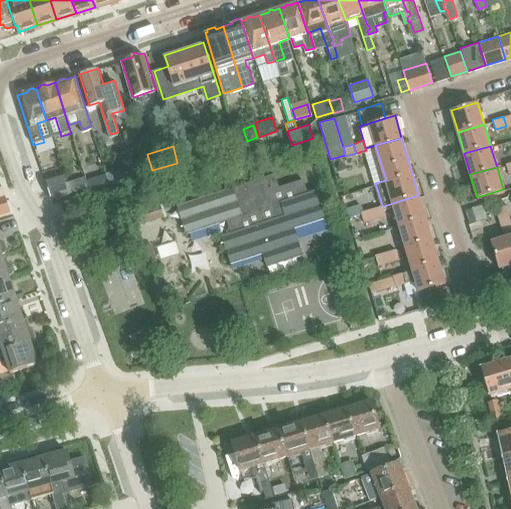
[(117,169),(105,172),(109,184),(121,180),(117,169)]
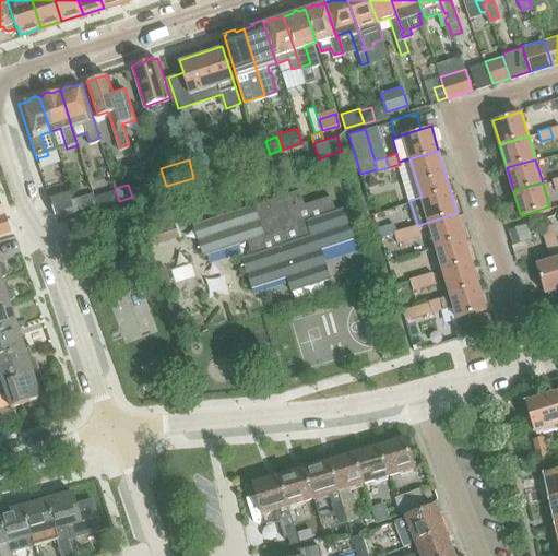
[(68,188),(49,194),(56,215),(60,214),(75,210),(71,198),(69,192),(68,188)]
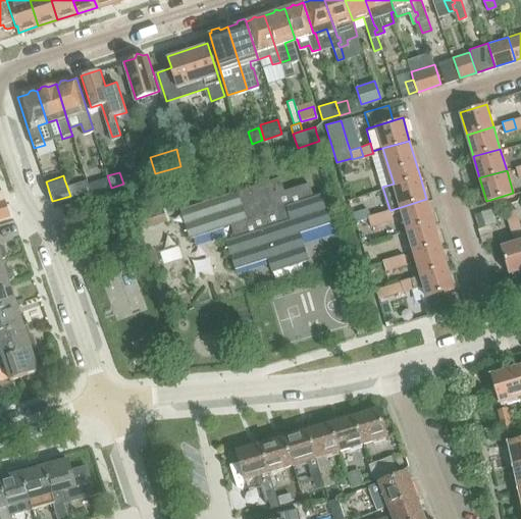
[(90,189),(91,193),(111,188),(107,175),(88,182),(90,189)]
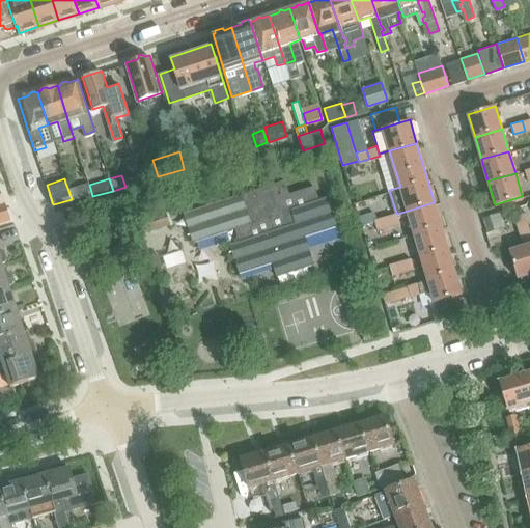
[(231,243),(241,271),(274,260),(278,274),(312,262),(303,235),(336,225),(327,196),(318,198),(314,185),(289,193),(285,179),(186,212),(195,241),(235,228),(240,241),(231,243)]
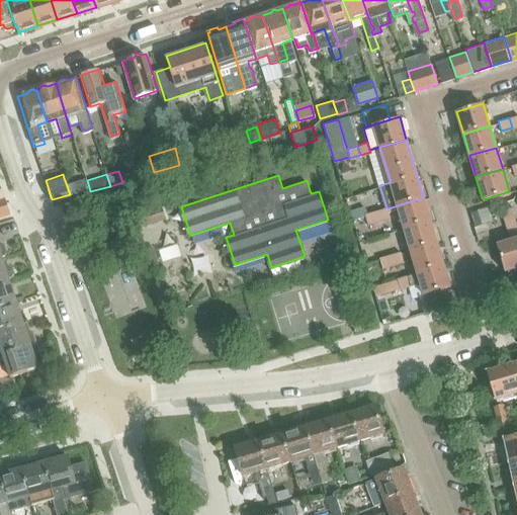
[(66,183),(70,194),(89,187),(86,177),(66,183)]
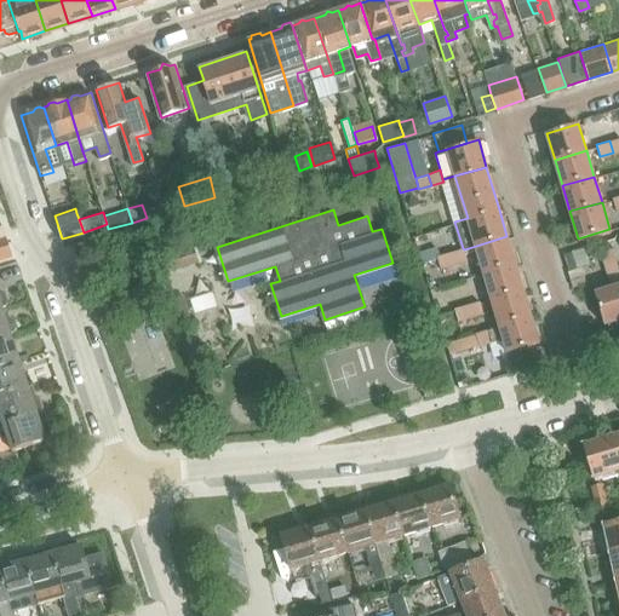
[(5,235),(0,236),(0,258),(11,254),(5,235)]
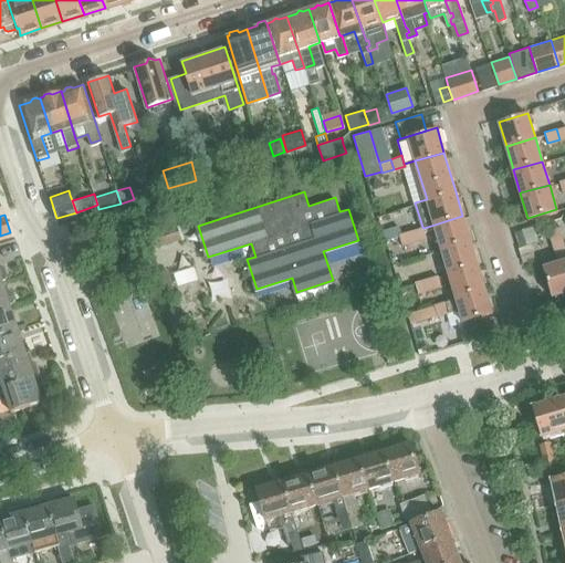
[(462,216),(435,225),(438,237),(441,248),(470,240),(462,216)]
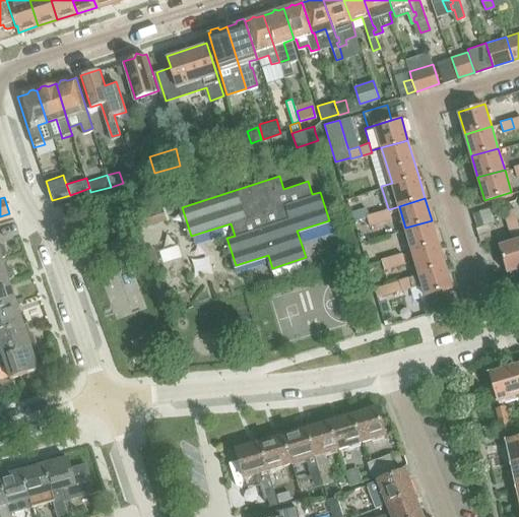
[(508,199),(500,201),(503,209),(510,207),(508,199)]
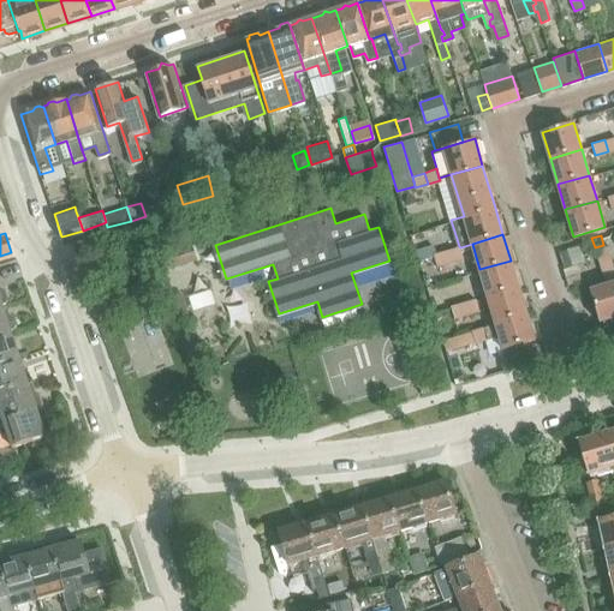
[(418,259),(434,255),(434,253),(436,253),(434,243),(415,249),(418,259)]
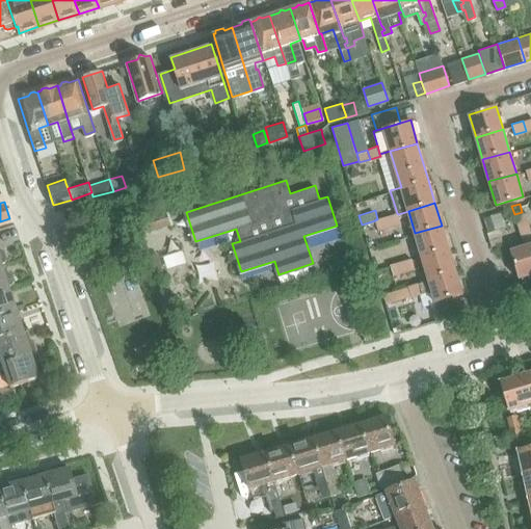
[(140,219),(144,232),(169,223),(165,211),(140,219)]
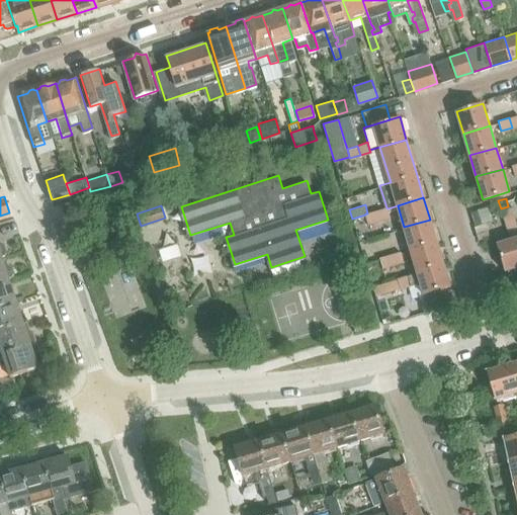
[(486,206),(471,211),(476,225),(488,221),(491,219),(486,206)]
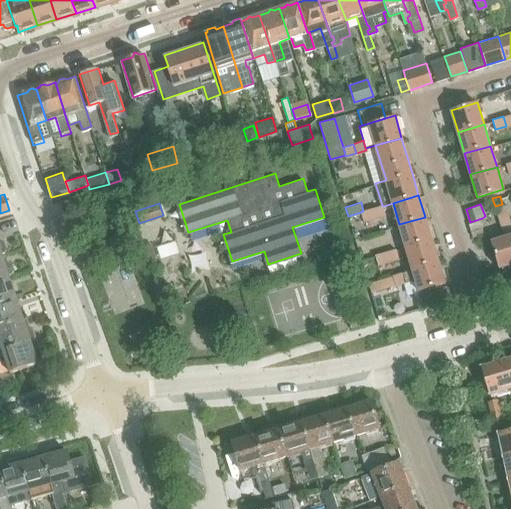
[(499,217),(509,214),(506,204),(496,207),(499,217)]
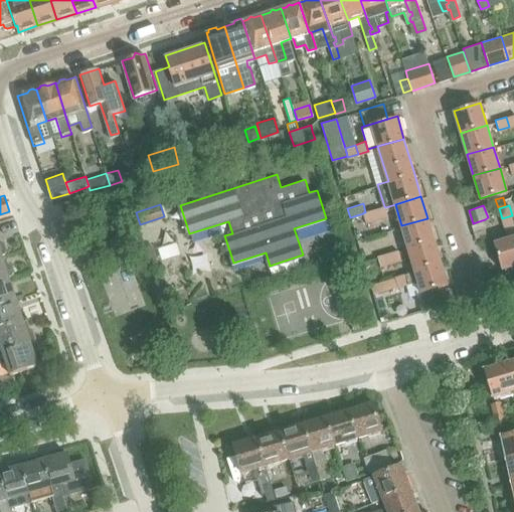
[(376,219),(387,215),(385,207),(384,206),(373,209),(376,219)]
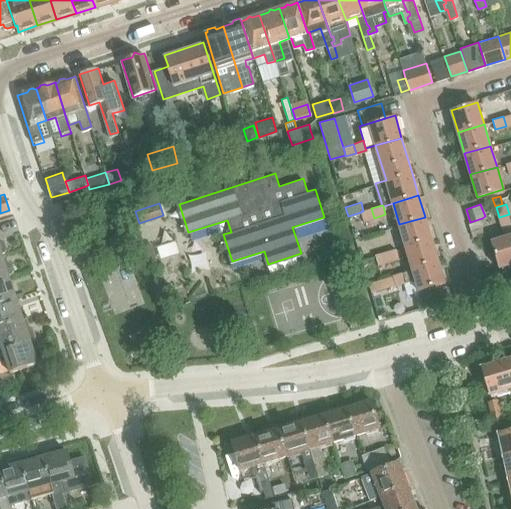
[(363,211),(361,211),(361,212),(364,221),(374,218),(371,208),(363,211)]
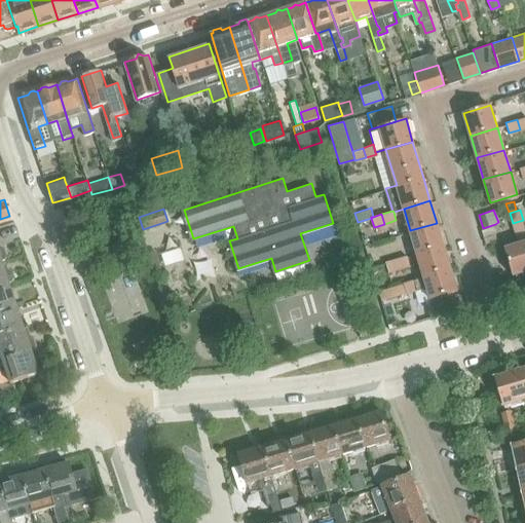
[(513,223),(519,244),(504,248),(513,273),(524,269),(524,230),(524,231),(524,230),(524,227),(523,220),(513,223)]
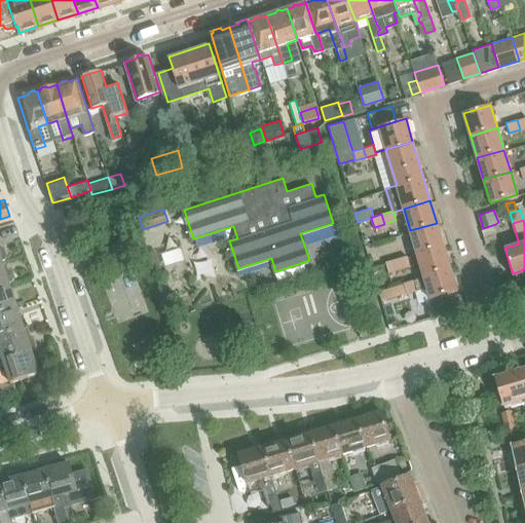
[(437,223),(410,230),(416,253),(443,246),(437,223)]
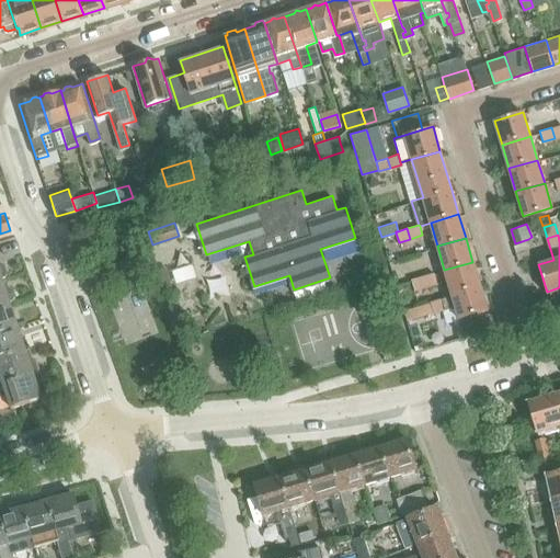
[(472,262),(444,270),(452,294),(480,285),(472,262)]
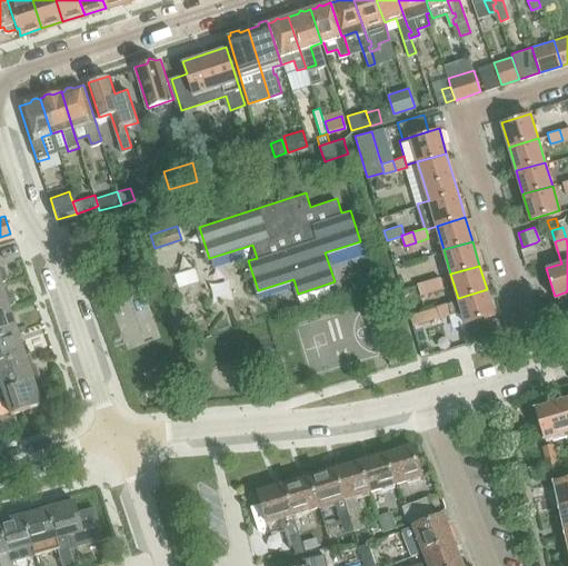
[(168,269),(167,270),(161,272),(158,274),(165,293),(168,291),(169,290),(175,288),(168,269)]
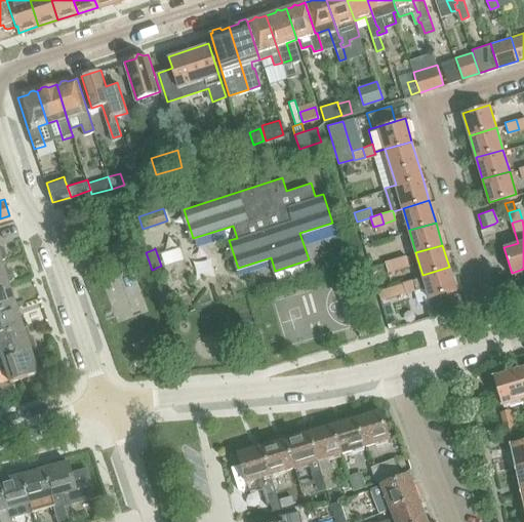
[(406,255),(405,254),(395,257),(398,267),(408,264),(406,255)]
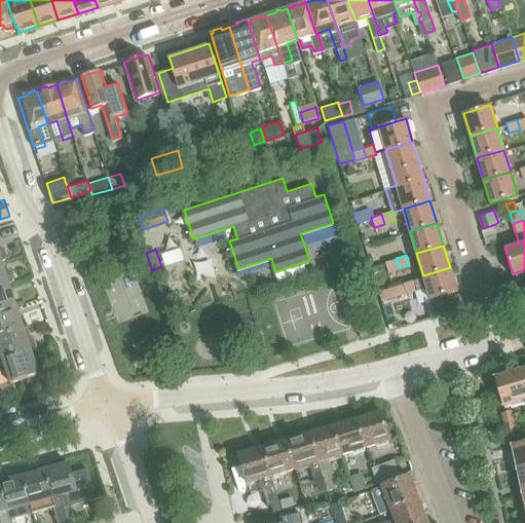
[(388,271),(399,267),(396,258),(385,261),(388,271)]
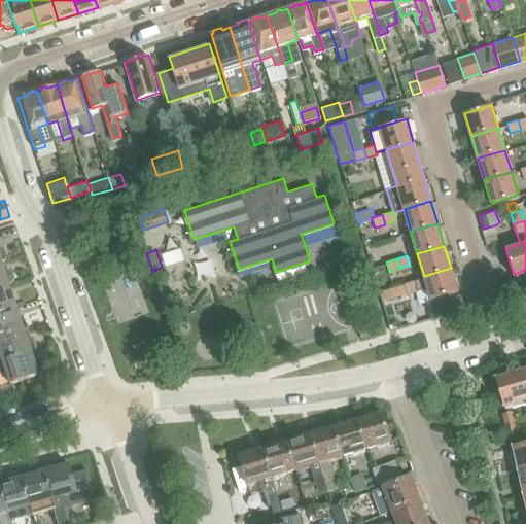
[(0,284),(8,282),(12,281),(13,277),(11,271),(8,269),(4,270),(1,259),(0,259),(0,284)]
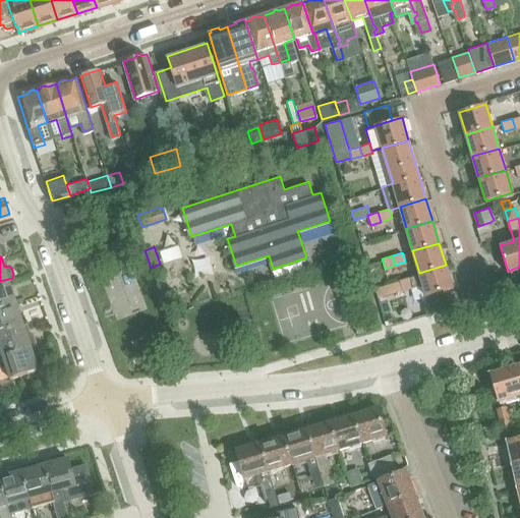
[(409,276),(399,279),(402,289),(412,286),(413,287),(422,284),(425,294),(426,295),(452,287),(446,265),(419,273),(419,274),(410,277),(409,276)]
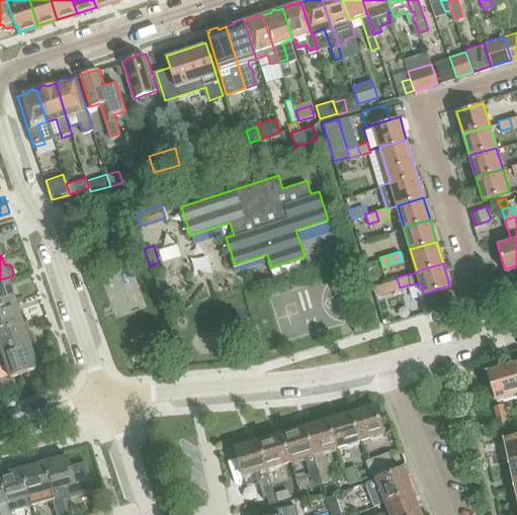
[(0,304),(15,298),(8,277),(0,279),(0,304)]
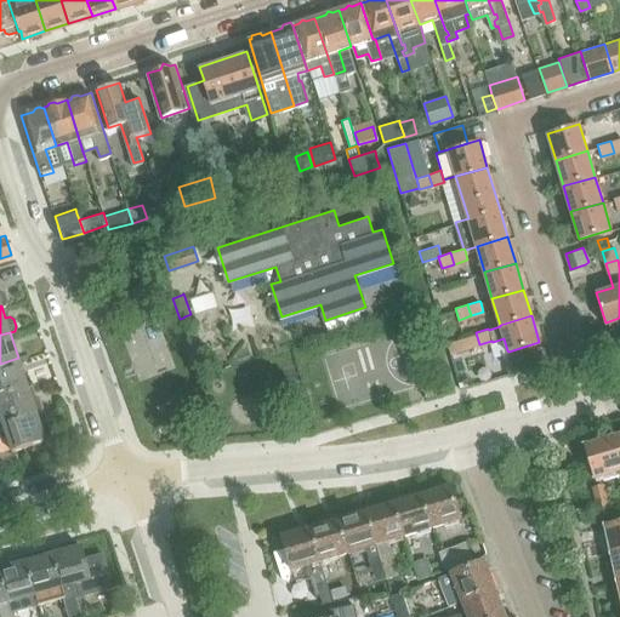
[(0,393),(27,384),(18,358),(0,364),(0,393)]
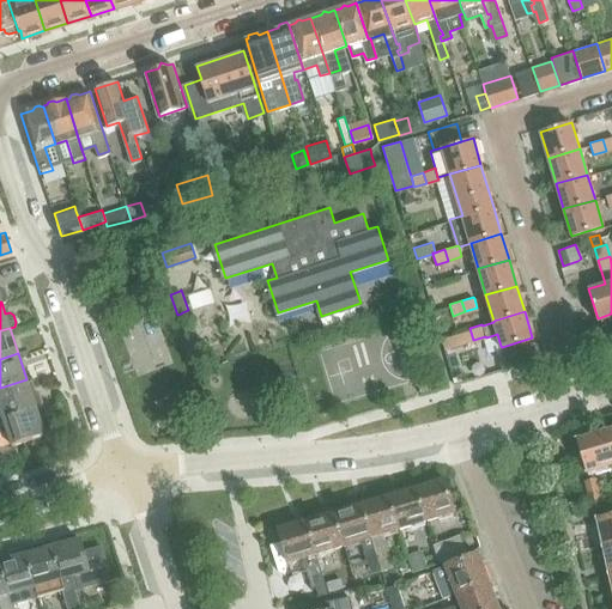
[(0,408),(2,416),(36,406),(40,405),(41,400),(38,390),(35,388),(30,389),(26,379),(0,388),(0,408)]
